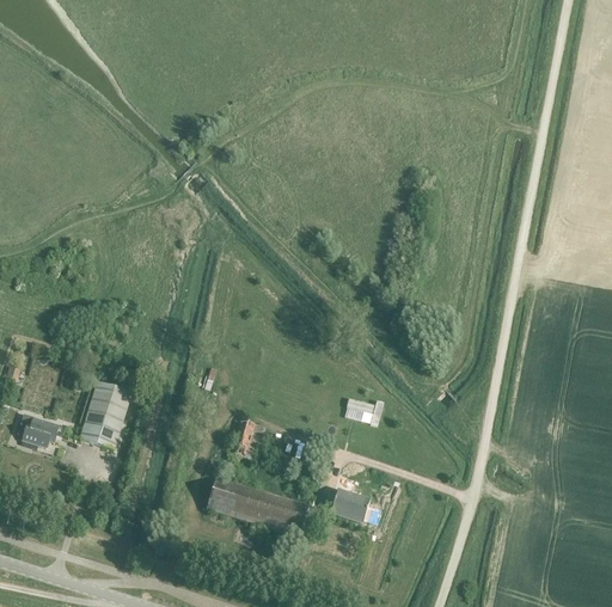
[(10,379),(20,381),(24,366),(13,363),(10,379)]
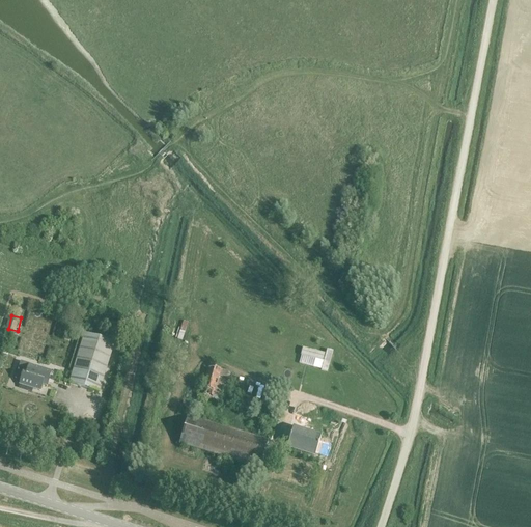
[(84,330),(68,380),(99,389),(114,339),(84,330)]
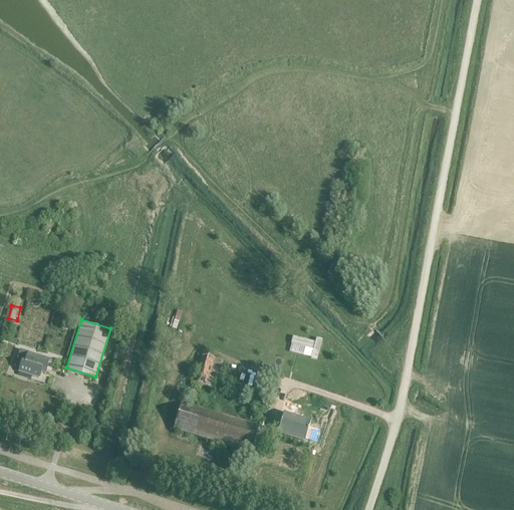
[(294,340),(315,343),(316,336),(295,333),(294,340)]
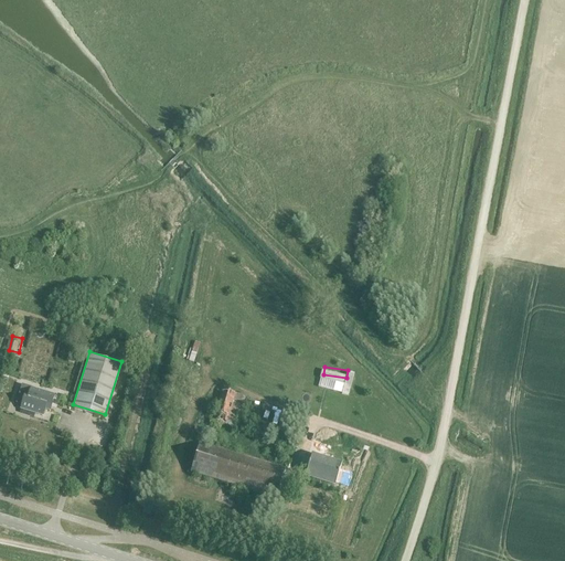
[(22,401),(21,405),(43,412),(46,401),(51,402),(54,392),(31,384),(29,391),(25,390),(23,394),(20,397),(22,401)]
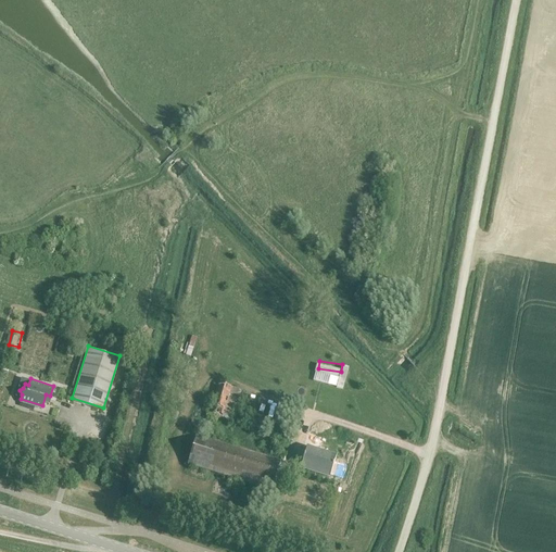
[(209,410),(222,414),(224,406),(212,403),(209,410)]
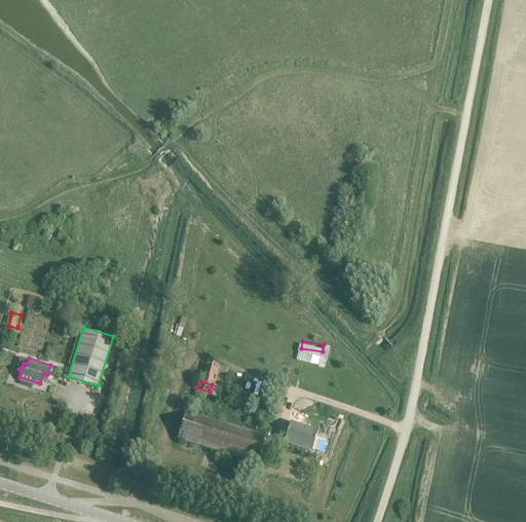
[(178,437),(256,460),(265,433),(186,408),(178,437)]
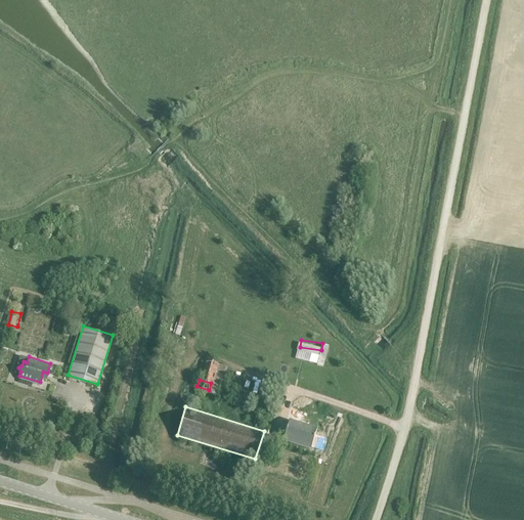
[(282,439),(310,447),(316,427),(308,424),(309,419),(301,417),(300,422),(289,418),(289,420),(288,420),(287,424),(286,424),(285,427),(287,427),(282,439)]
